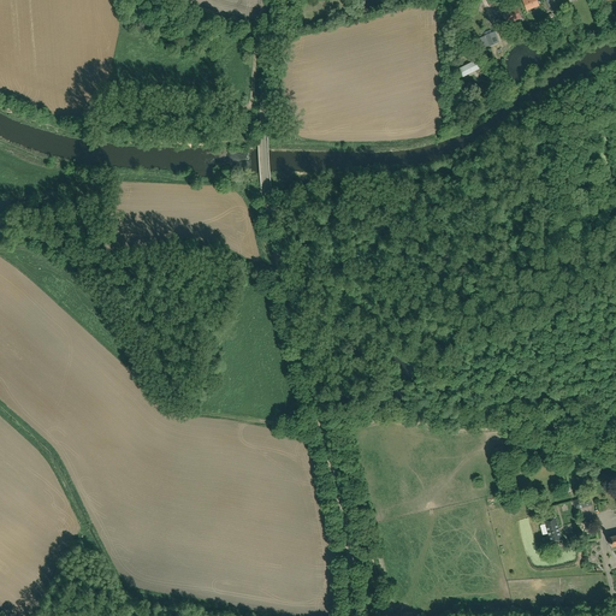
[(535,0),(522,0),(528,11),(539,6),(535,0)]
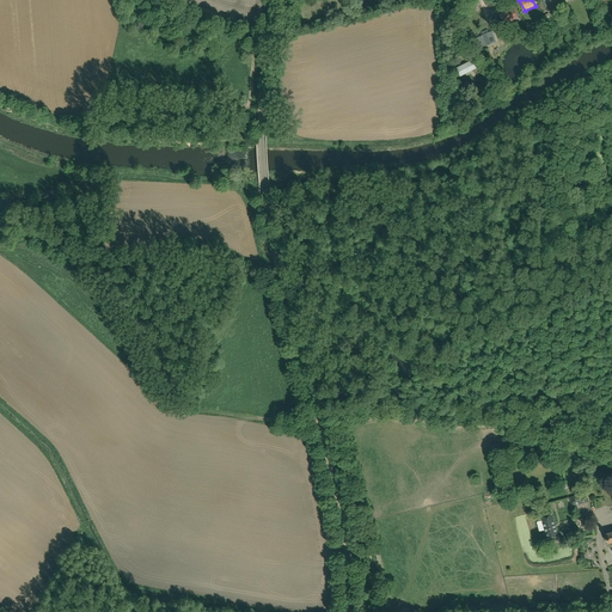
[(513,7),(501,12),(506,25),(519,19),(513,7)]
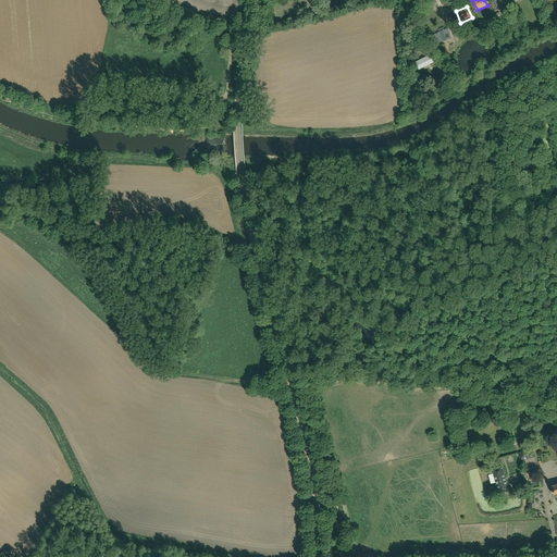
[(438,34),(435,35),(438,42),(442,40),(442,41),(450,38),(447,29),(438,33),(438,34)]
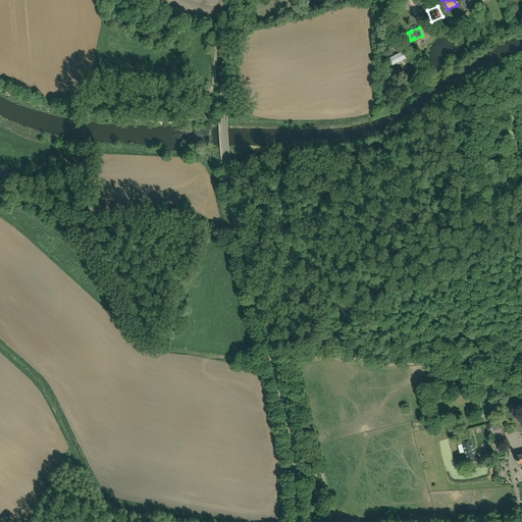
[(403,59),(404,62),(409,59),(404,49),(399,51),(400,54),(390,59),(393,63),(403,59)]
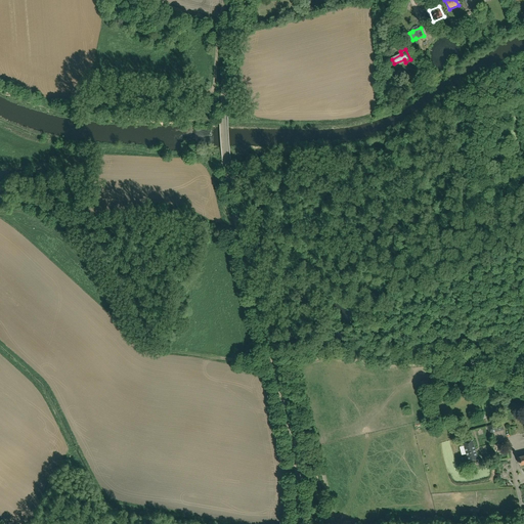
[(501,420),(488,424),(490,431),(504,427),(501,420)]
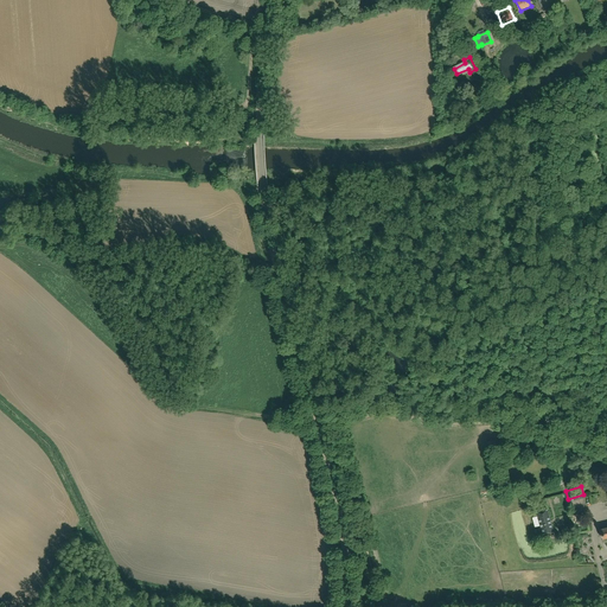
[(550,511),(537,515),(544,536),(556,531),(550,511)]
